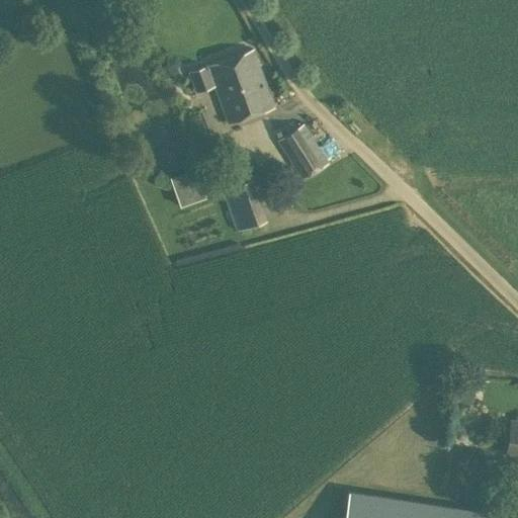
[(273,105),(253,49),(207,66),(188,72),(196,92),(214,86),(228,122),(273,105)]
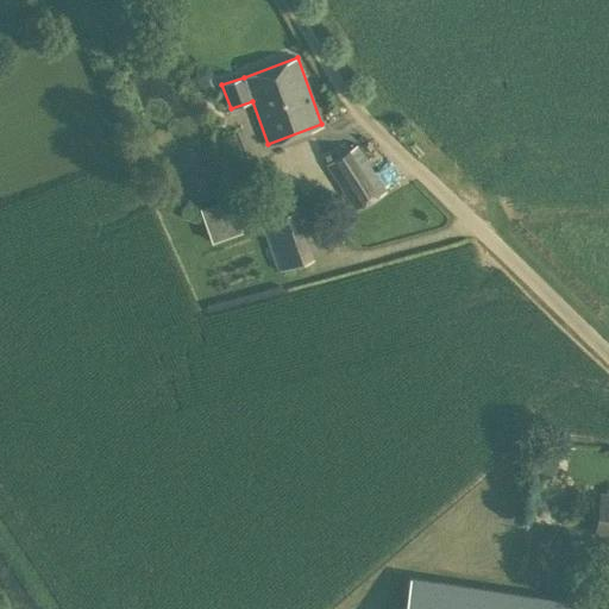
[(326,164),(355,211),(385,189),(356,145),(326,164)]
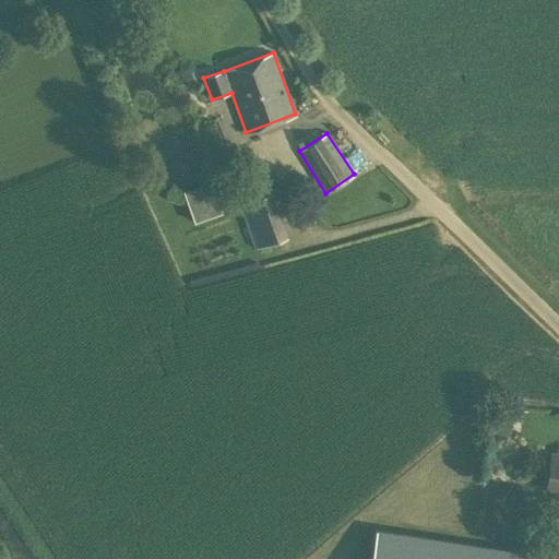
[(192,219),(219,210),(210,182),(182,192),(192,219)]
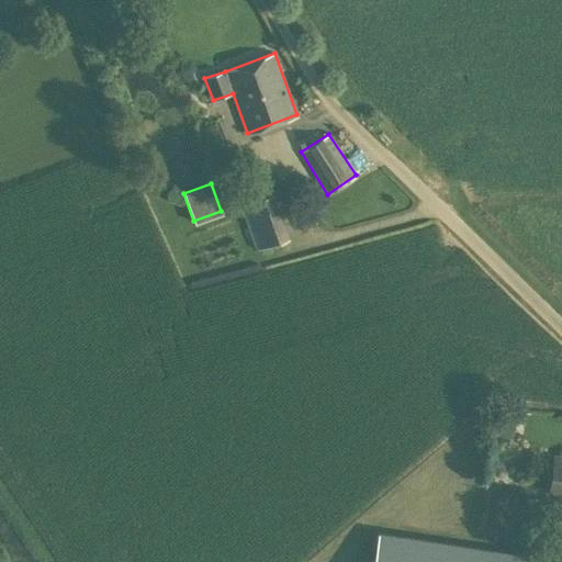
[(240,205),(257,250),(289,239),(272,194),(240,205)]
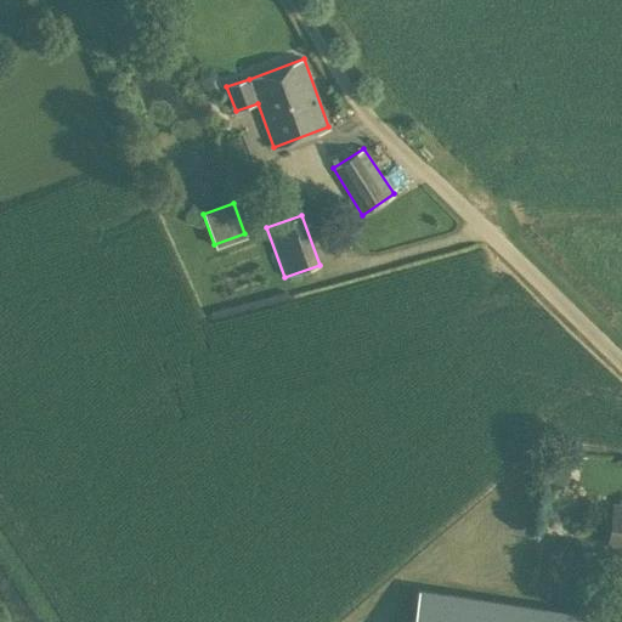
[(608,548),(621,549),(621,508),(612,507),(608,548)]
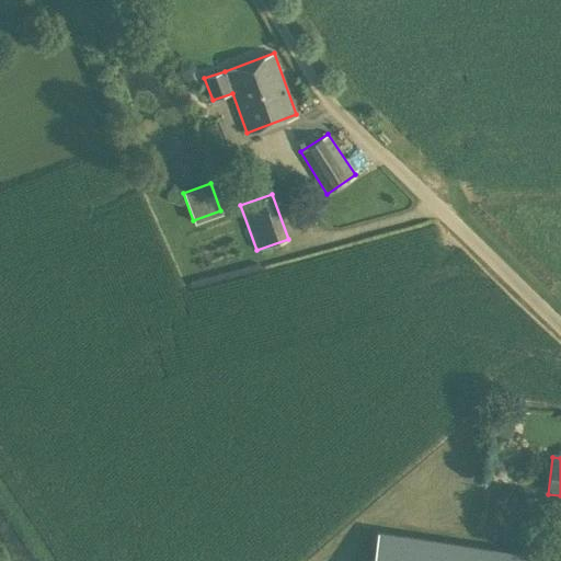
[(491,461),(489,467),(494,476),(497,477),(503,474),(505,470),(500,460),(495,459),(491,461)]
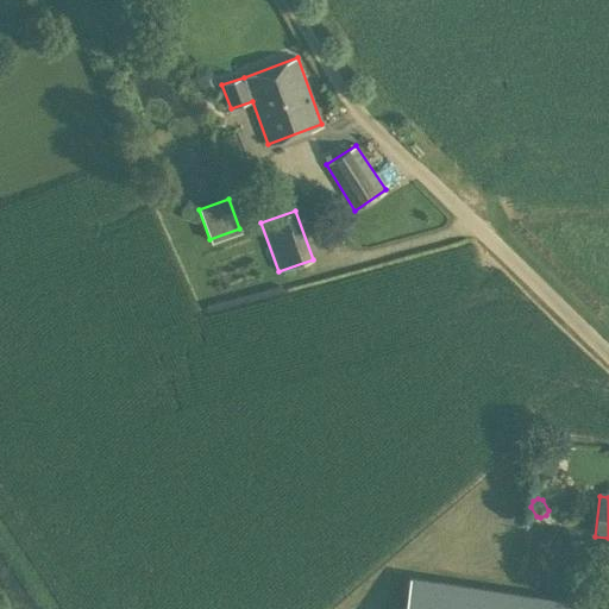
[(608,608),(409,579),(405,608),(608,608)]
